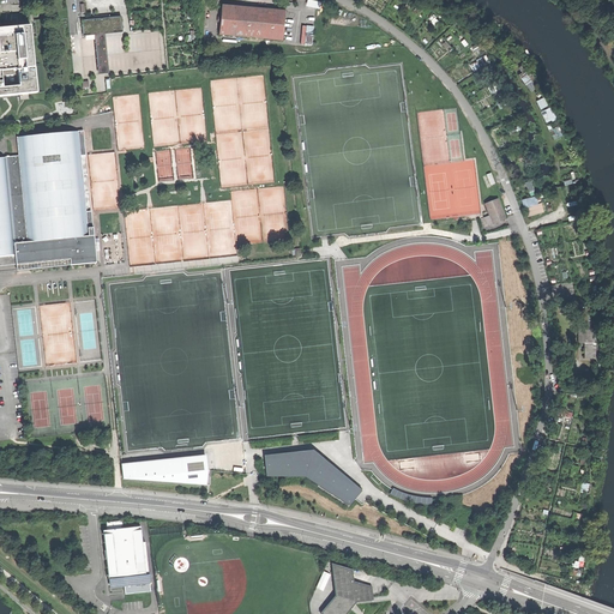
[(222,4),(218,34),(282,40),(284,10),(253,7),(222,4)]
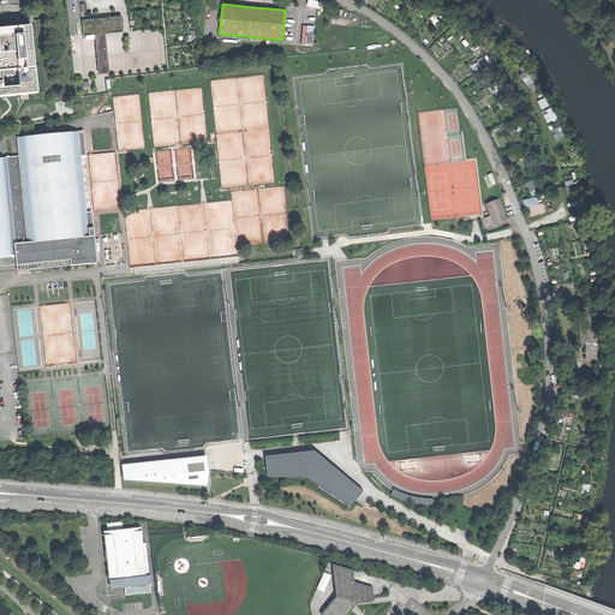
[(82,21),(109,18),(108,16),(87,18),(85,16),(79,16),(79,23),(77,23),(78,35),(83,35),(82,21)]
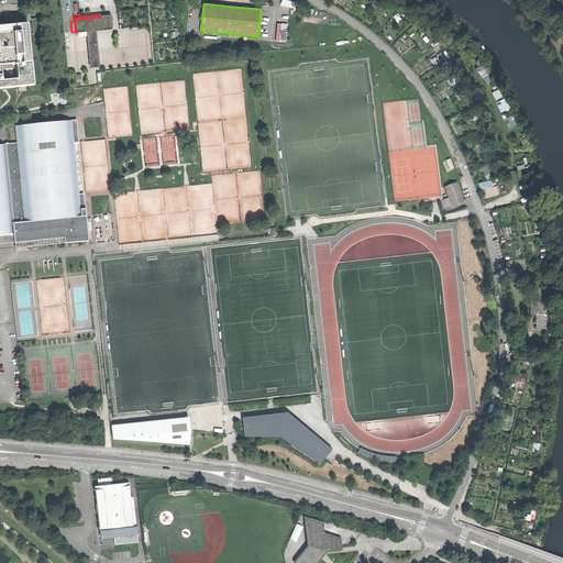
[(100,17),(75,19),(76,32),(112,28),(111,15),(100,17)]
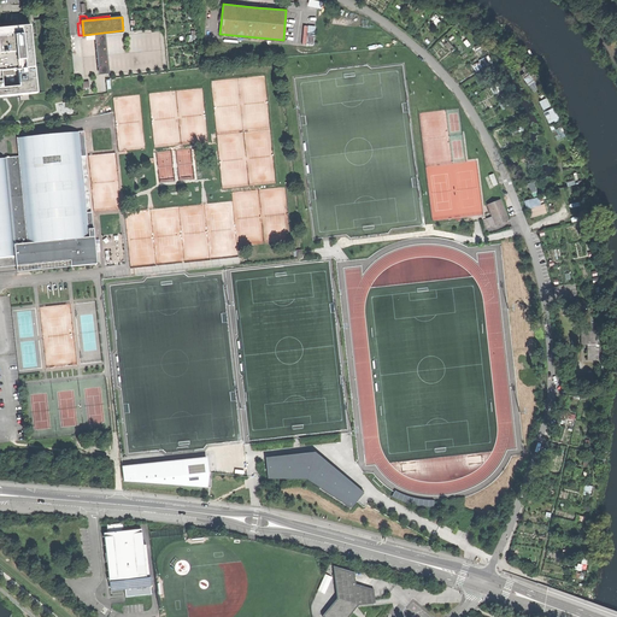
[(7,28),(0,28),(0,97),(22,94),(30,94),(37,93),(30,25),(21,27),(15,28),(7,28)]
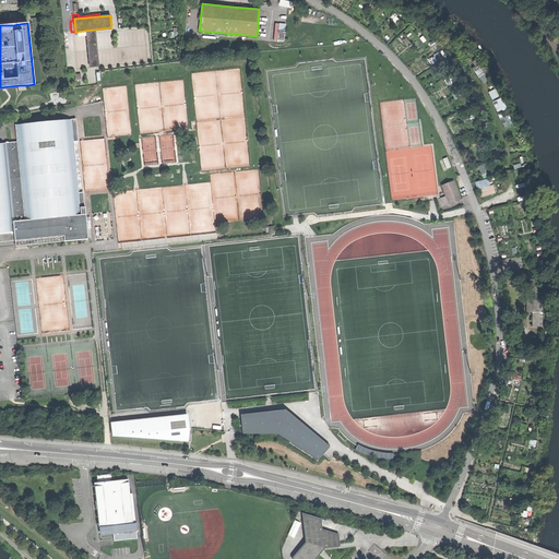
[(275,39),(285,40),(287,24),(276,23),(275,39)]
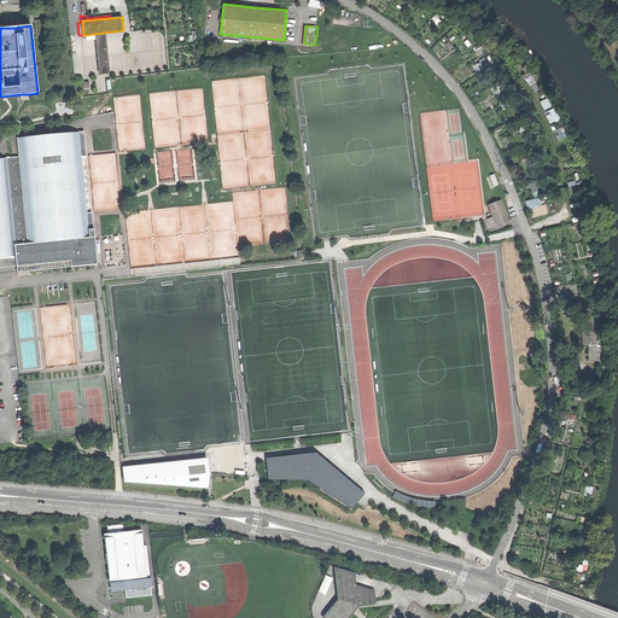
[(110,74),(106,35),(95,36),(99,75),(110,74)]
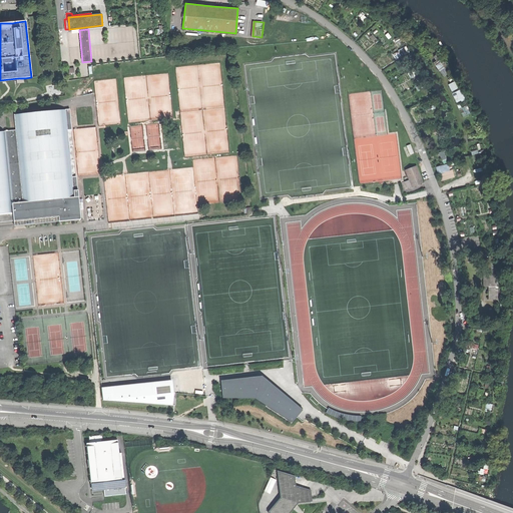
[(404,55),(410,52),(407,46),(401,49),(404,55)]
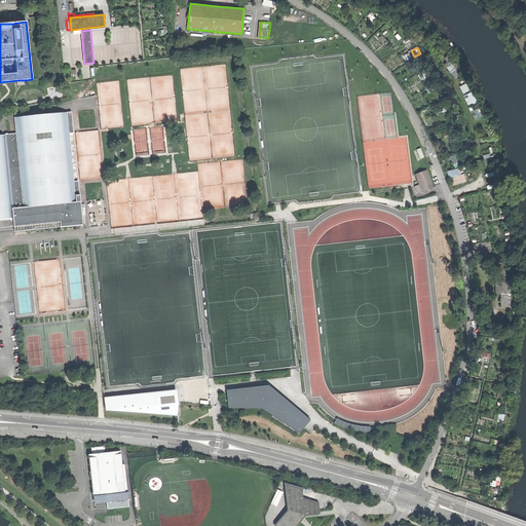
[(450,54),(446,58),(449,62),(446,64),(455,78),(462,73),(450,54)]
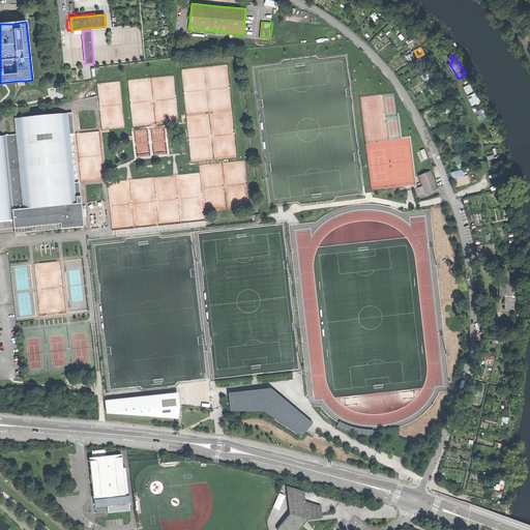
[(471,84),(465,86),(467,93),(473,91),(471,84)]
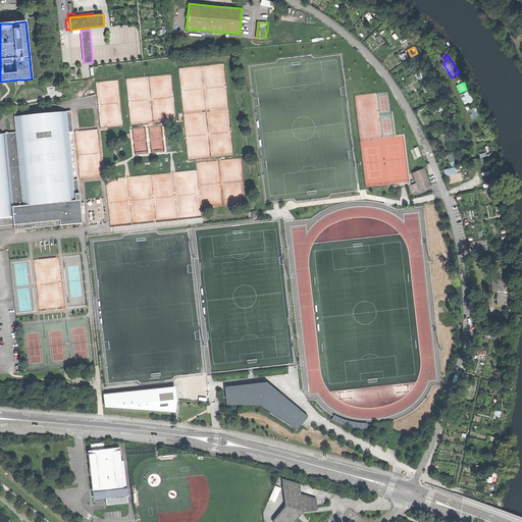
[(469,90),(461,94),(465,104),(474,99),(469,90)]
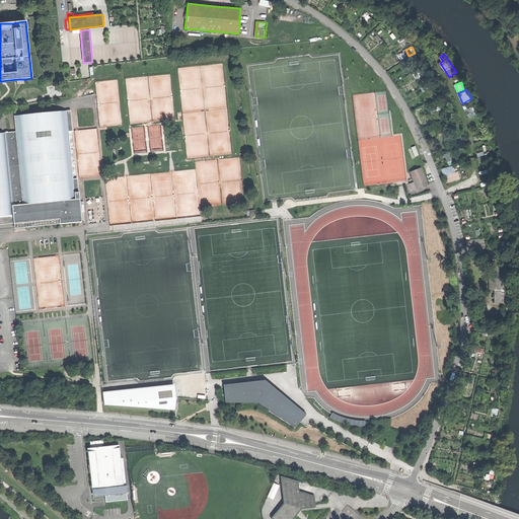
[(14,116),(16,132),(5,133),(0,133),(0,224),(3,225),(3,224),(11,223),(11,224),(13,224),(13,229),(54,225),(80,222),(70,110),(67,110),(14,116)]
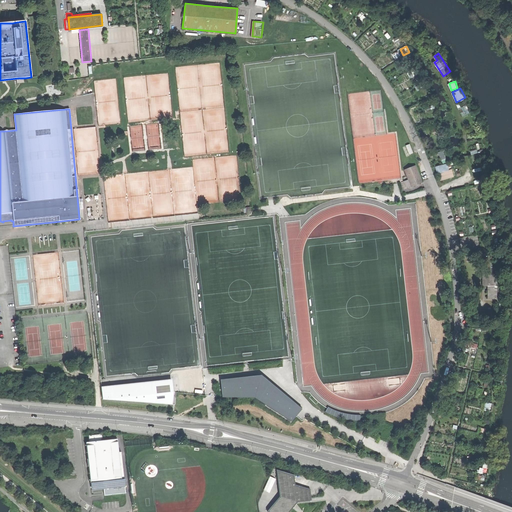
[(449,163),(437,165),(439,180),(455,177),(453,169),(450,170),(449,163)]
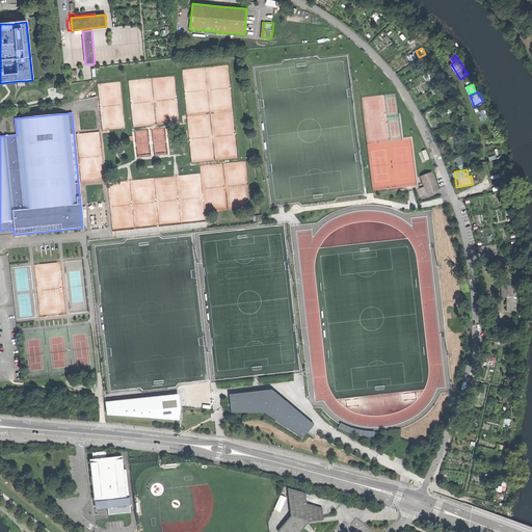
[(427,193),(428,194),(433,192),(439,190),(431,171),(421,176),(425,186),(427,193)]
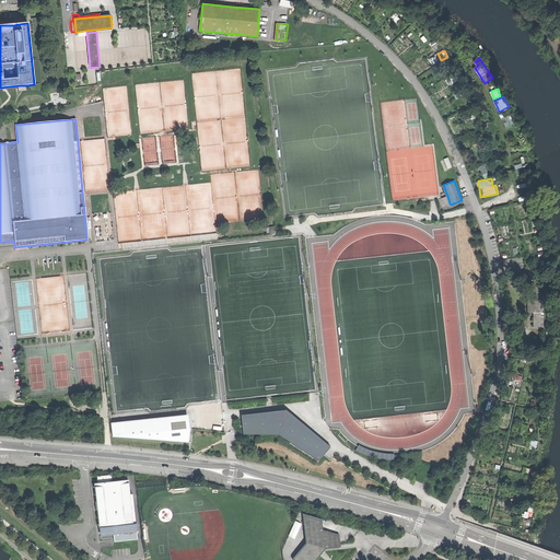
[(528,302),(528,313),(534,313),(534,327),(545,327),(545,302),(528,302)]
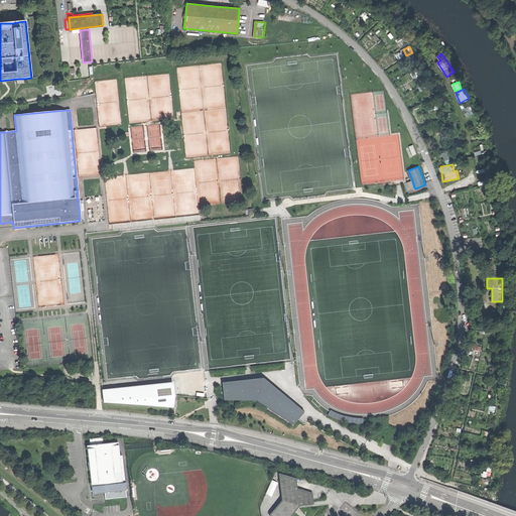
[(264,378),(223,383),(223,384),(224,400),(257,400),(294,424),(299,418),(304,411),(264,378)]
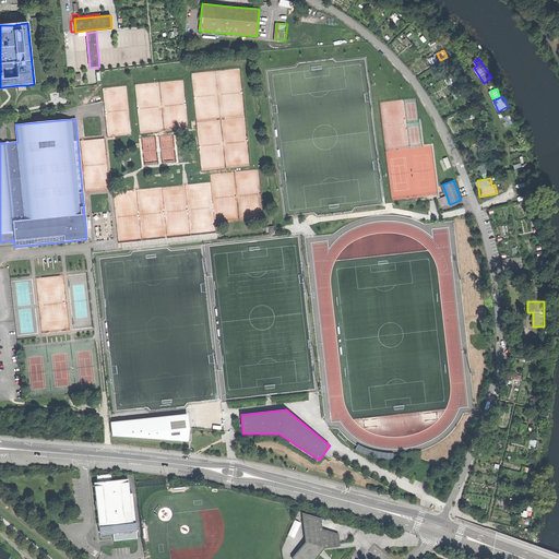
[(111,421),(113,436),(188,441),(189,435),(190,428),(188,414),(111,421)]
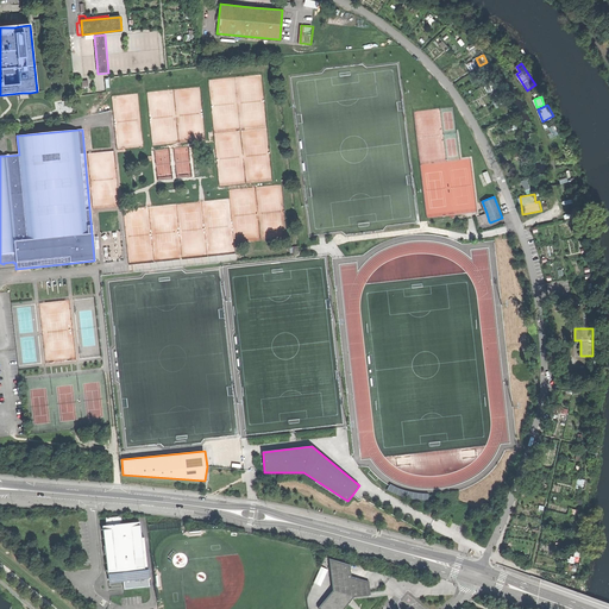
[(395,487),(390,483),(389,485),(387,490),(393,493),(397,495),(402,496),(407,497),(413,498),(418,500),(424,500),(429,500),(429,495),(429,494),(424,494),(419,493),(414,493),(409,491),(405,490),(400,488),(395,487)]
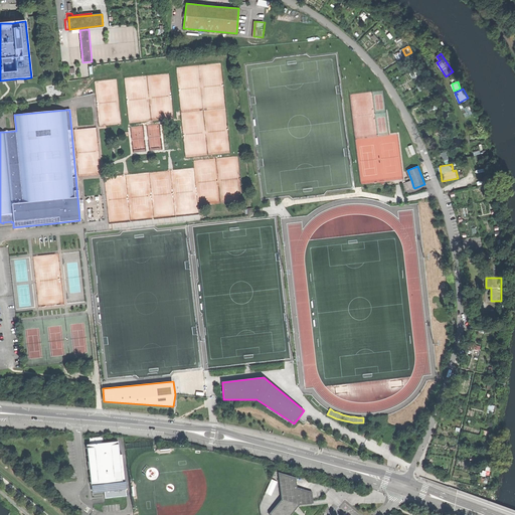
[(295,478),(279,473),(282,500),(270,514),(290,514),(299,505),(313,504),(312,493),(297,488),(295,478)]
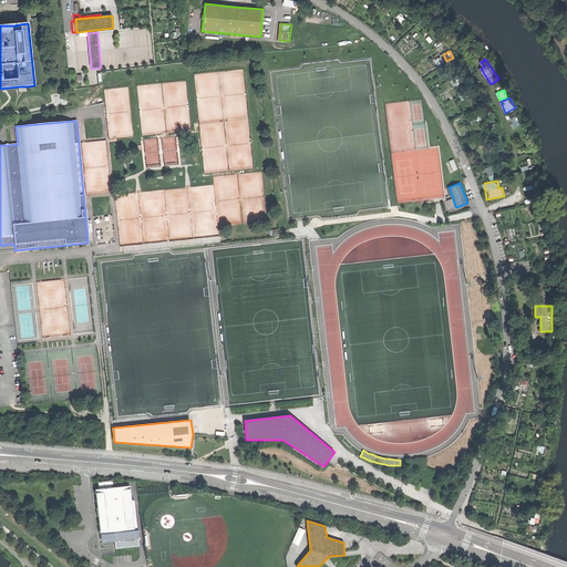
[(297,542),(300,543),(306,531),(299,527),(295,540),(297,542)]
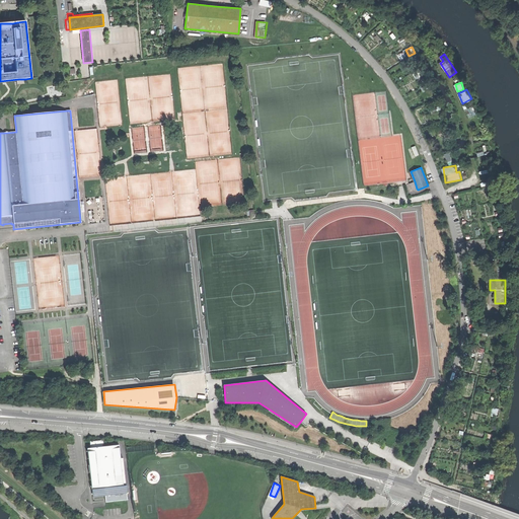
[(128,492),(104,494),(105,504),(129,501),(128,492)]
